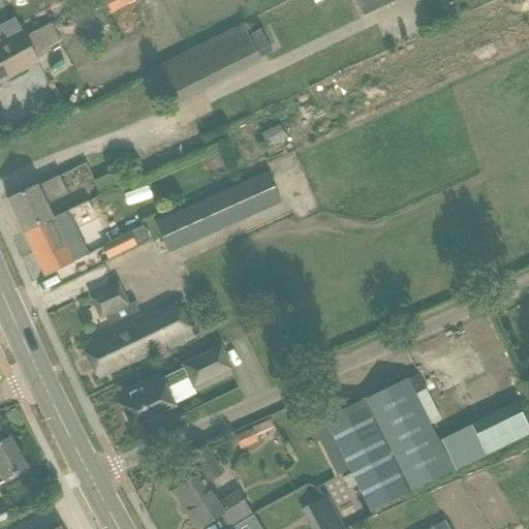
[(132,0),(98,0),(107,16),(133,1),(132,0)]
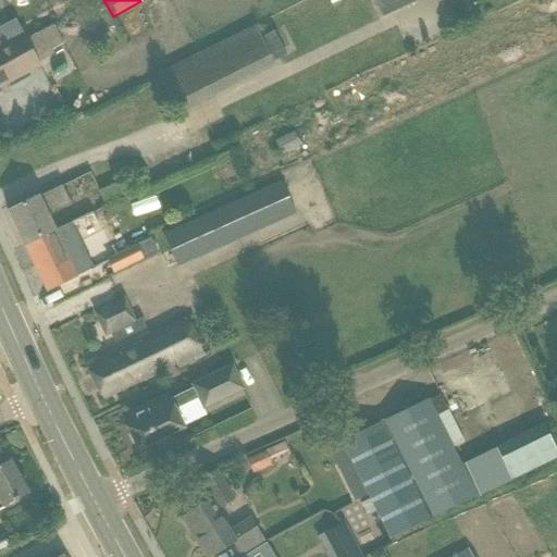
[(409,0),(373,0),(382,19),(412,4),(409,0)]
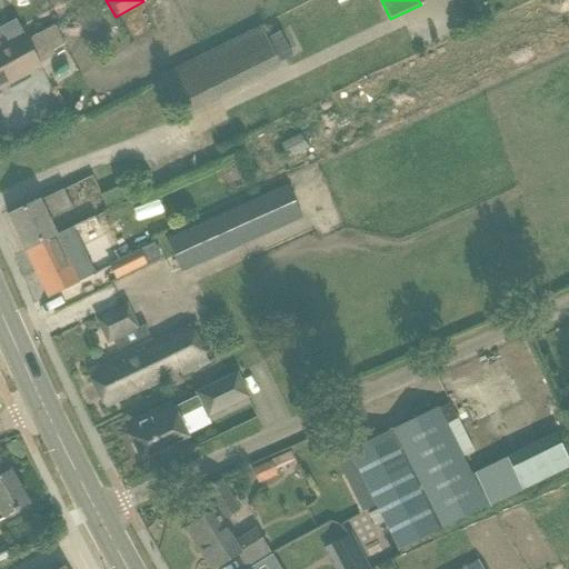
[(53,25),(27,37),(37,60),(63,49),(53,25)]
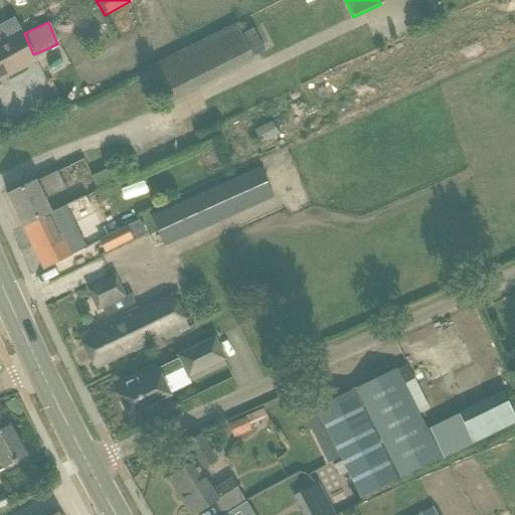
[(235,24),(146,68),(163,106),(253,60),(249,52),(263,46),(253,27),(240,34),(235,24)]
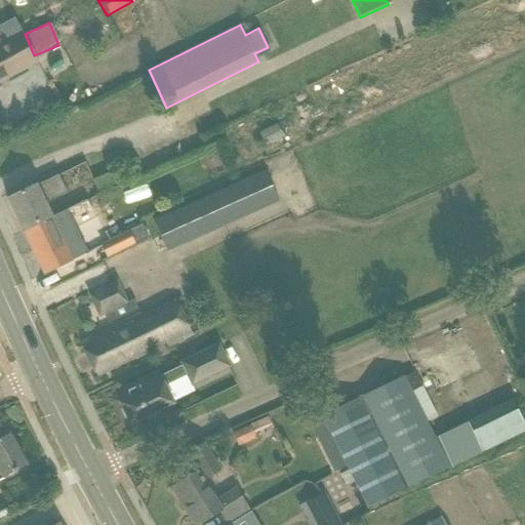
[(0,82),(38,63),(22,34),(2,44),(0,40),(0,82)]
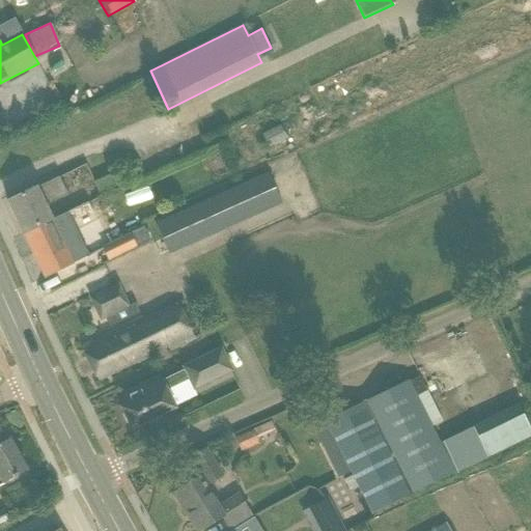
[(279,127),(261,135),(268,147),(285,139),(279,127)]
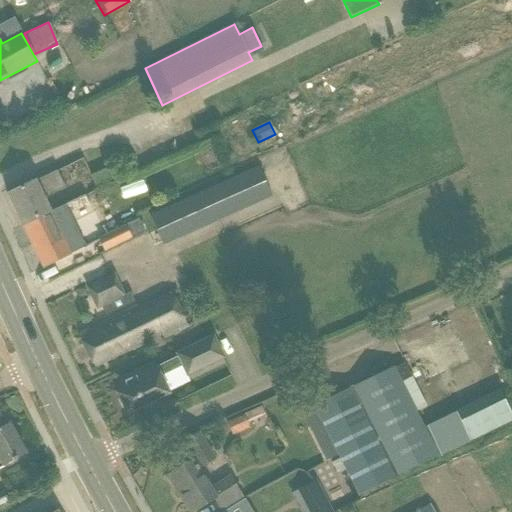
[(162,244),(271,195),(259,167),(150,216),(162,244)]
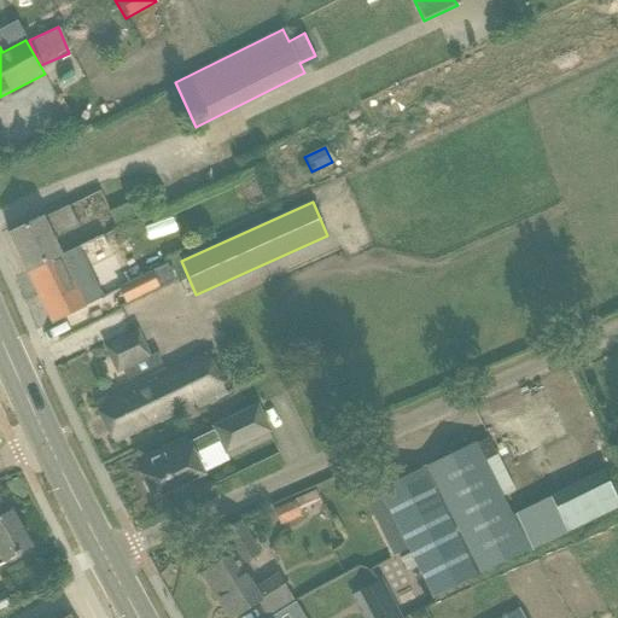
[(126,204),(109,213),(114,223),(130,215),(126,204)]
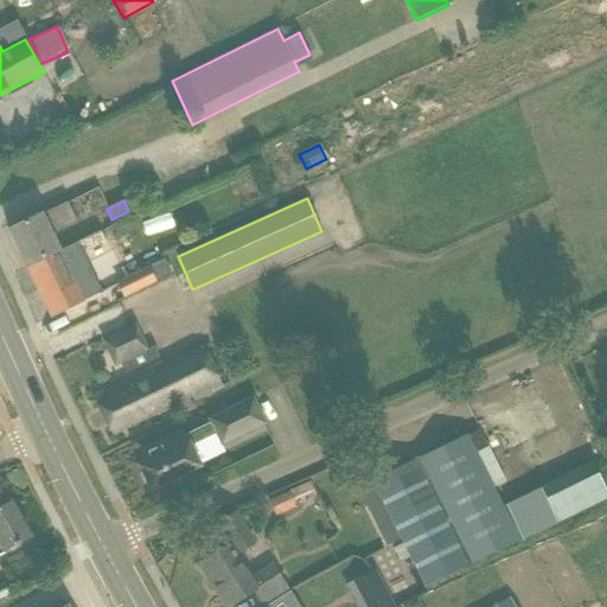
[(66,203),(8,230),(26,267),(57,251),(49,236),(77,223),(66,203)]
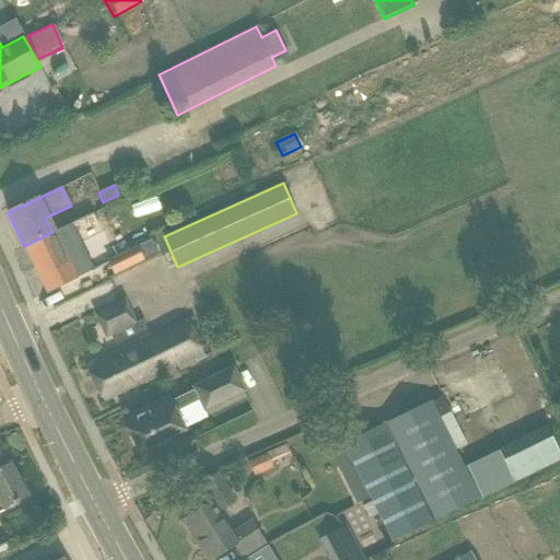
[(93,214),(98,226),(106,223),(101,211),(93,214)]
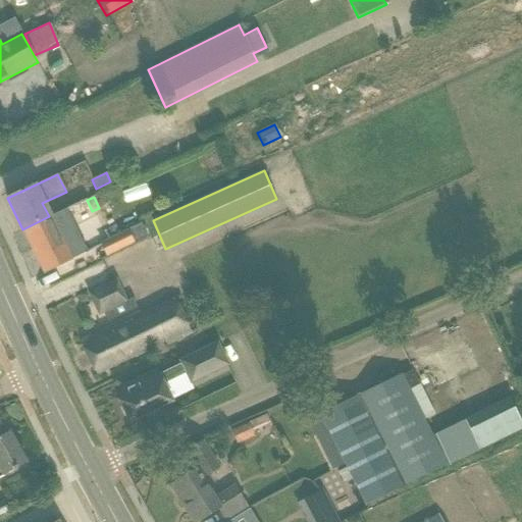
[(86,199),(72,205),(82,225),(95,218),(92,211),(87,200),(86,199)]
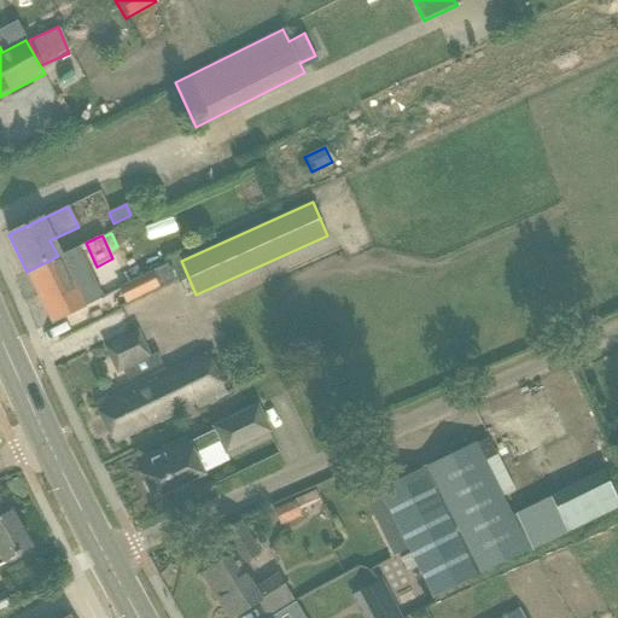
[(58,256),(27,272),(30,279),(41,303),(52,324),(74,313),(83,308),(69,279),(80,274),(69,251),(58,256)]
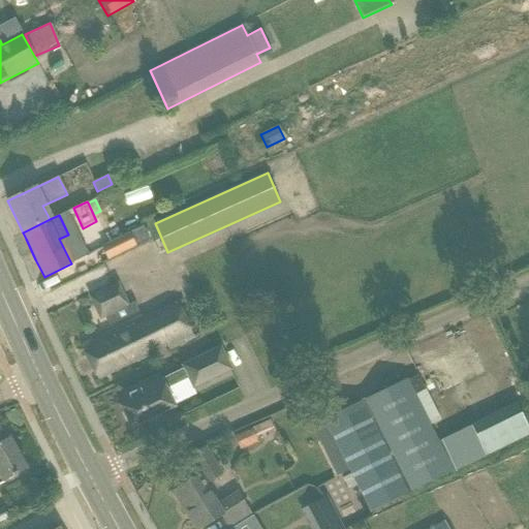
[(100,247),(107,261),(150,241),(143,226),(100,247)]
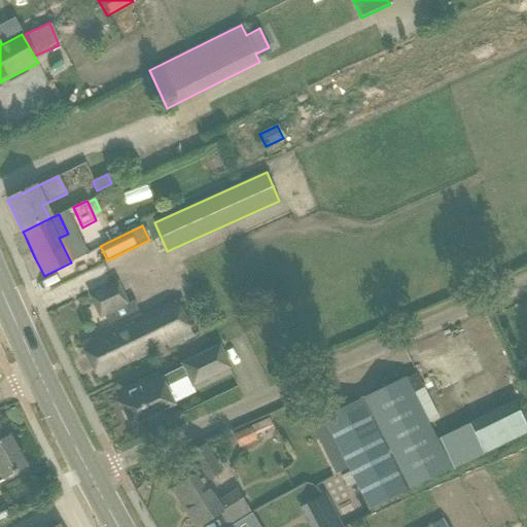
[(129,304),(116,280),(88,295),(99,318),(104,315),(129,304)]
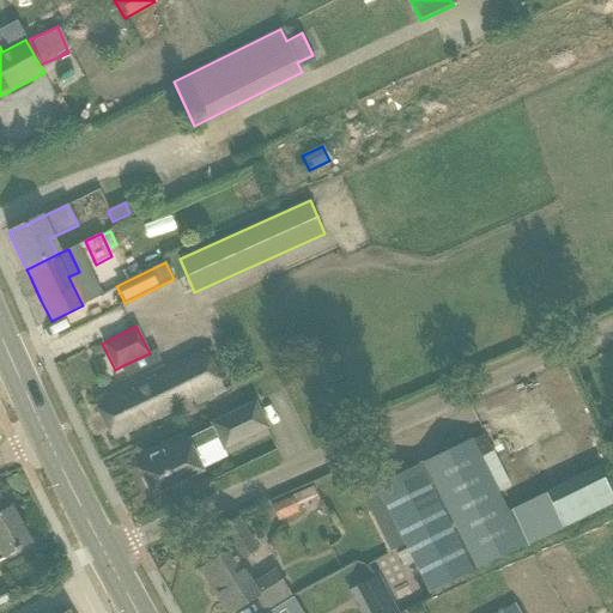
[(158,370),(115,390),(93,401),(113,439),(134,429),(193,401),(195,406),(225,392),(205,351),(159,374),(158,370)]
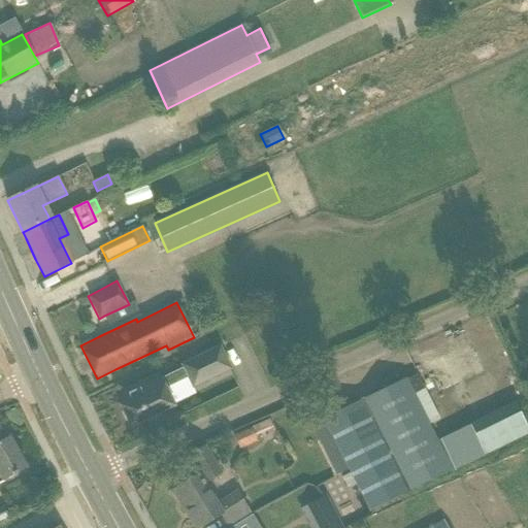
[(117,396),(123,408),(121,413),(125,421),(130,423),(131,427),(146,419),(149,423),(158,418),(157,414),(171,406),(170,405),(163,390),(177,383),(186,380),(191,389),(229,370),(218,348),(179,366),(182,369),(158,381),(157,376),(117,396)]
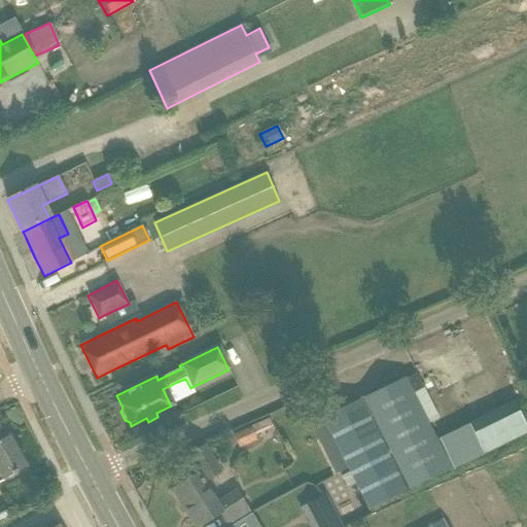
[(403,378),(323,418),(331,436),(348,469),(367,511),(405,492),(484,453),(469,422),(435,438),(428,424),(413,393),(423,389),(416,375),(405,380),(403,378)]
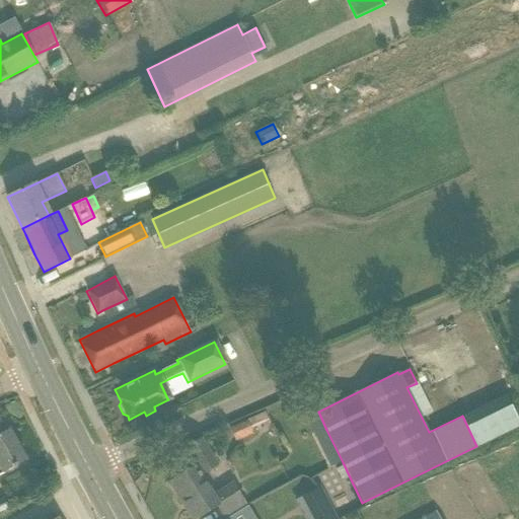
[(235,441),(251,434),(246,422),(229,430),(235,441)]
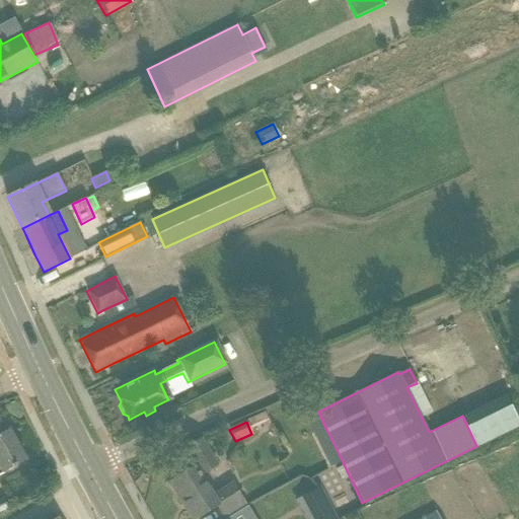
[(0,473),(26,460),(9,429),(0,434),(0,473)]
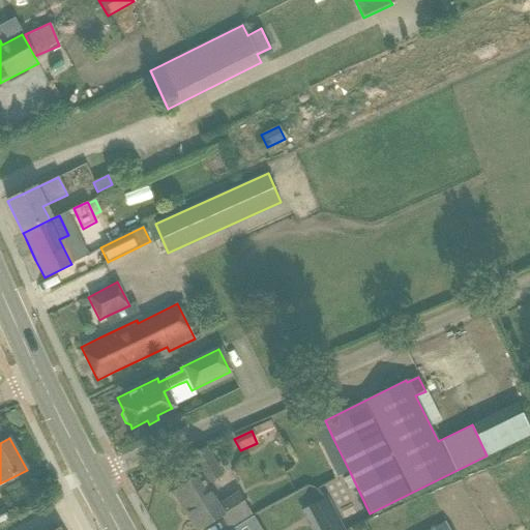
[(230,529),(247,519),(251,517),(237,495),(217,507),(204,487),(222,475),(205,447),(189,458),(200,475),(199,477),(174,493),(197,529),(198,529),(222,516),(230,529)]
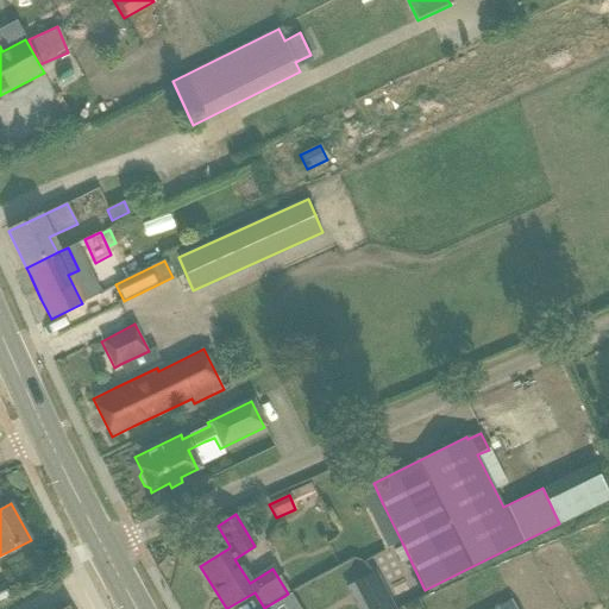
[(353,583),(366,608),(394,608),(396,608),(377,570),(353,583)]
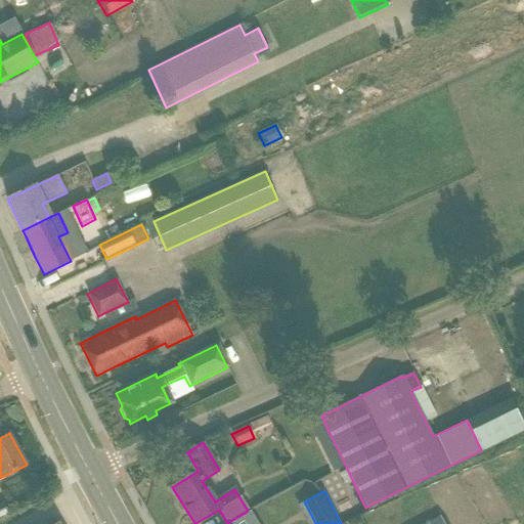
[(256,523),(250,513),(230,523),(256,523)]
